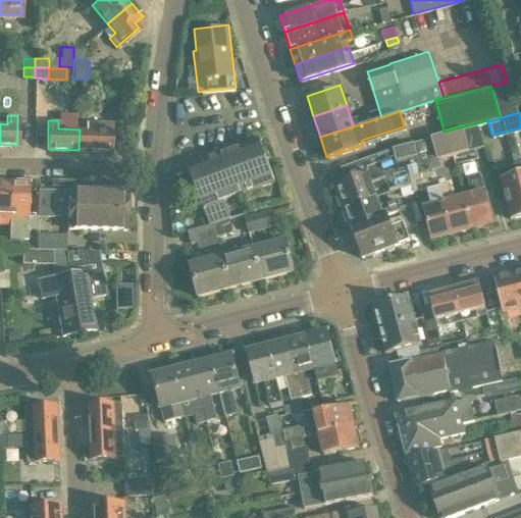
[(85,130),(80,130),(79,150),(110,150),(111,121),(85,121),(85,130)]
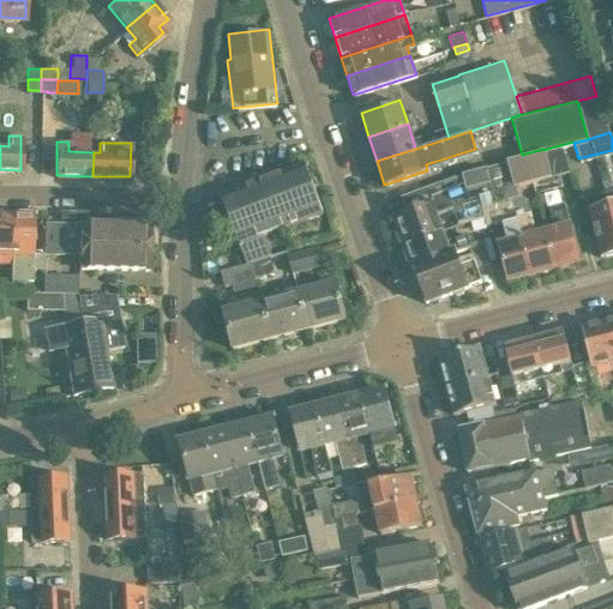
[(560,145),(544,150),(550,174),(568,169),(560,145)]
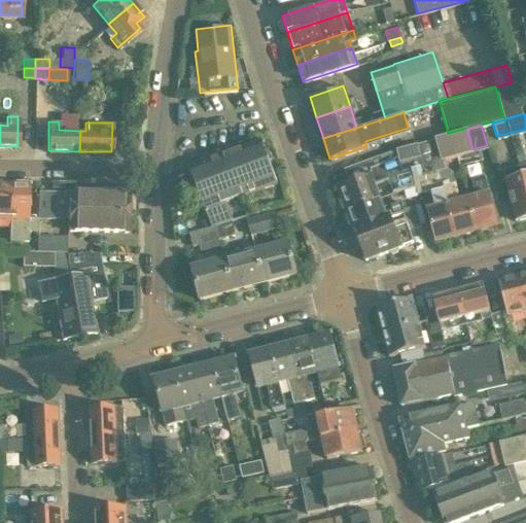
[(466,128),(448,133),(436,136),(444,161),(472,153),(471,149),(466,129),(466,128)]
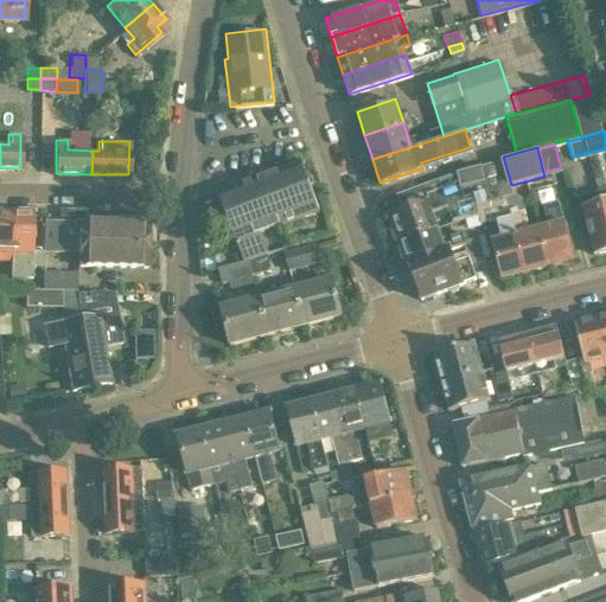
[(511,185),(503,157),(455,170),(395,192),(400,206),(388,211),(399,239),(437,225),(432,211),(445,206),(451,221),(463,217),(477,212),(474,204),(491,199),(490,198),(504,194),(512,192),(511,185)]
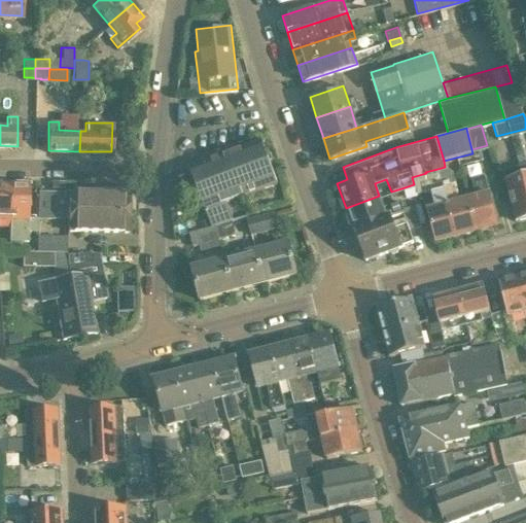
[(210,224),(232,218),(224,200),(275,181),(259,139),(187,166),(203,208),(204,207),(210,224)]
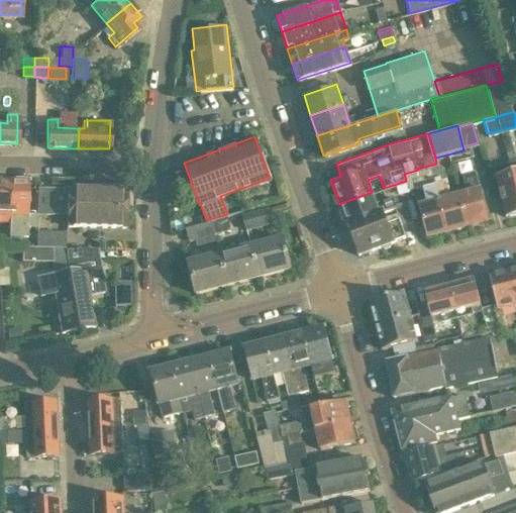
[(515,211),(515,190),(508,162),(494,165),(496,175),(495,175),(505,214),(515,211)]
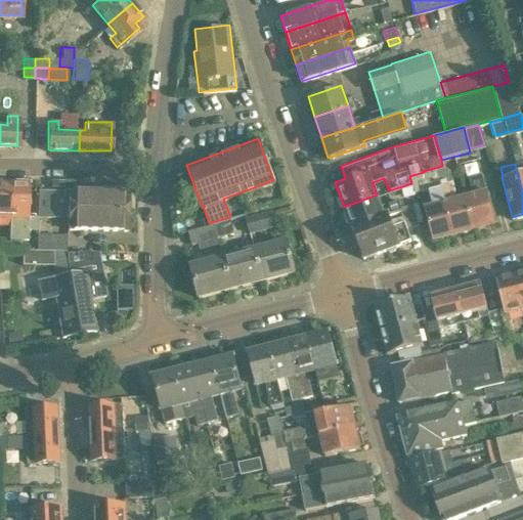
[(442,166),(435,168),(452,233),(473,227),(465,196),(456,198),(451,180),(449,169),(442,166)]
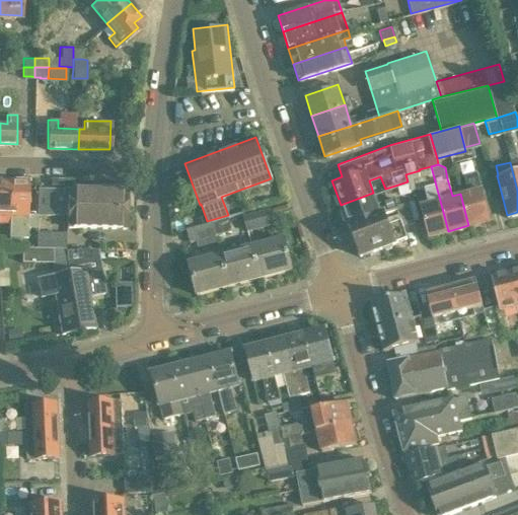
[(420,170),(423,186),(428,202),(419,205),(427,236),(448,231),(431,166),(419,169),(420,170)]
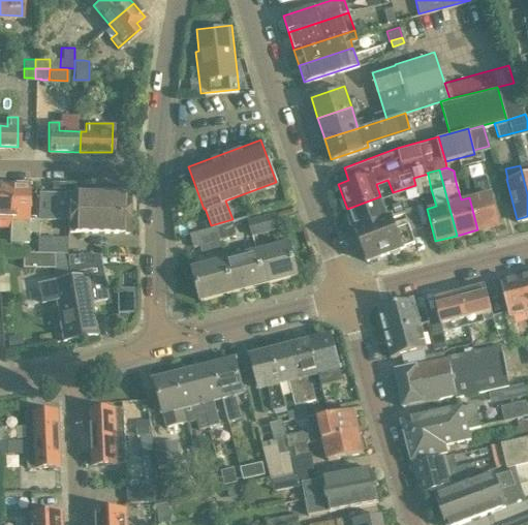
[(431,189),(428,174),(413,178),(415,185),(417,192),(431,189)]
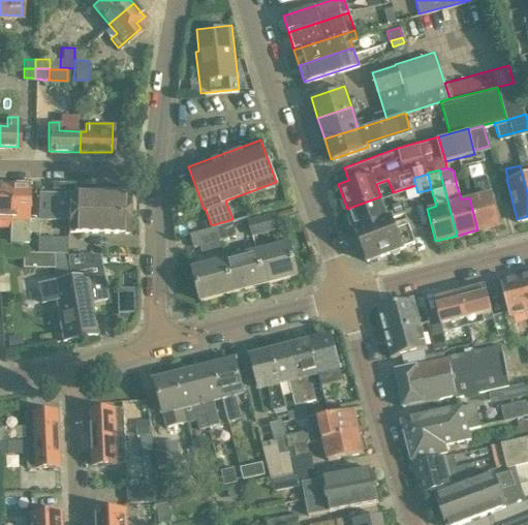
[(469,197),(477,229),(499,224),(486,174),(471,177),(476,195),(469,197)]
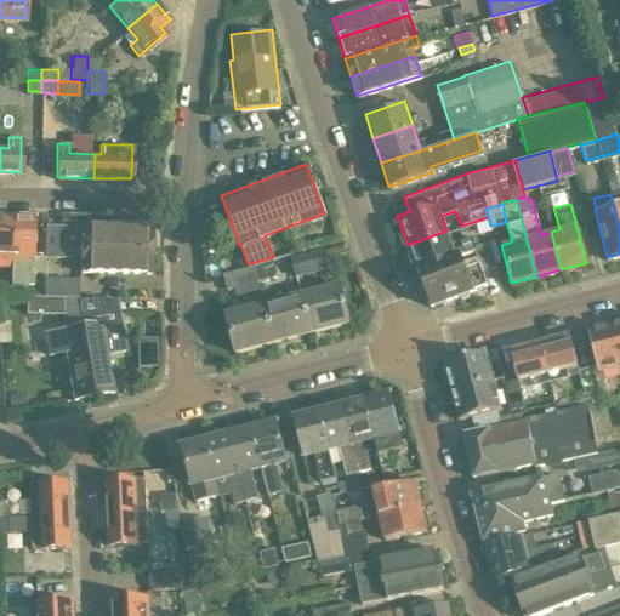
[(7,214),(7,256),(10,256),(10,274),(10,281),(30,281),(32,269),(32,255),(32,214),(7,214)]
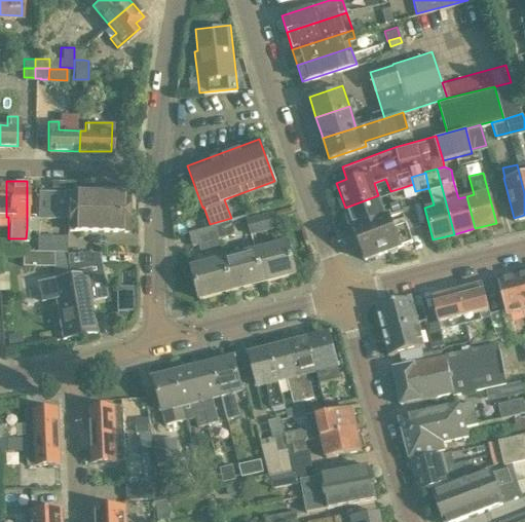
[(37,189),(36,208),(126,211),(127,191),(37,189)]
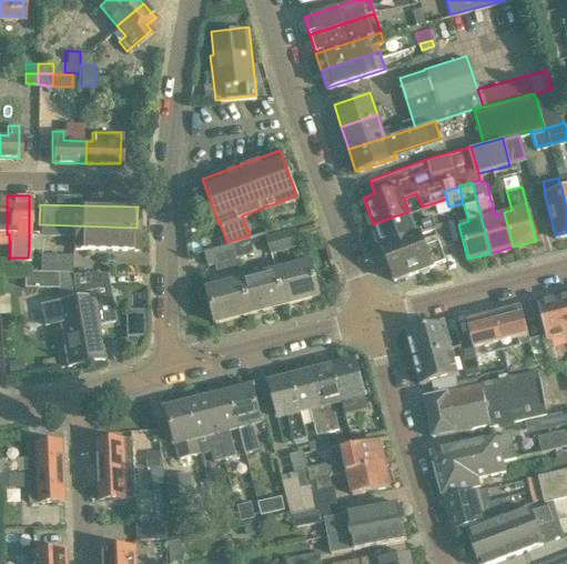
[(413,221),(408,211),(373,224),(383,251),(403,243),(423,235),(422,231),(434,227),(429,215),(413,221)]
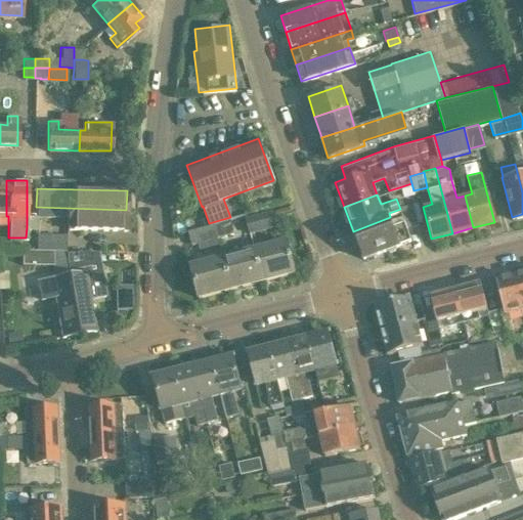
[(418,223),(417,220),(412,204),(400,207),(405,226),(418,223)]
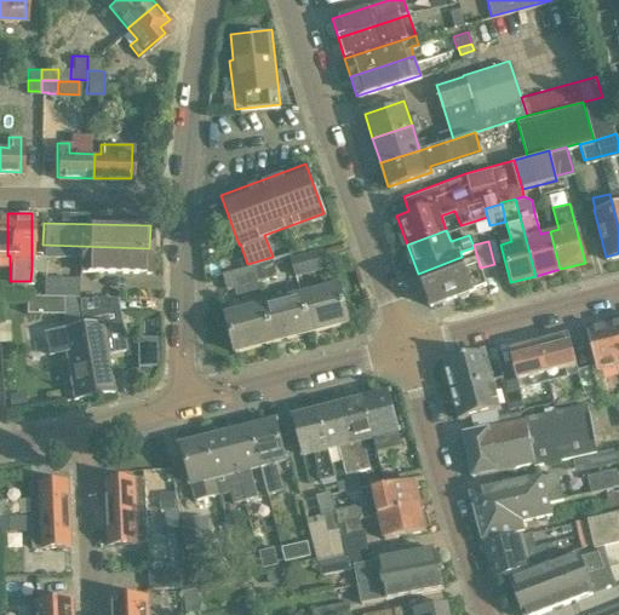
[(149,248),(43,245),(43,254),(79,256),(79,269),(149,271),(149,248)]
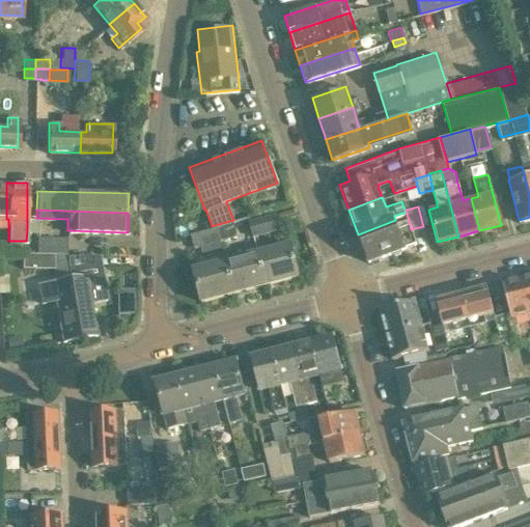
[(275,212),(249,219),(251,227),(250,228),(252,236),(280,228),(275,212)]
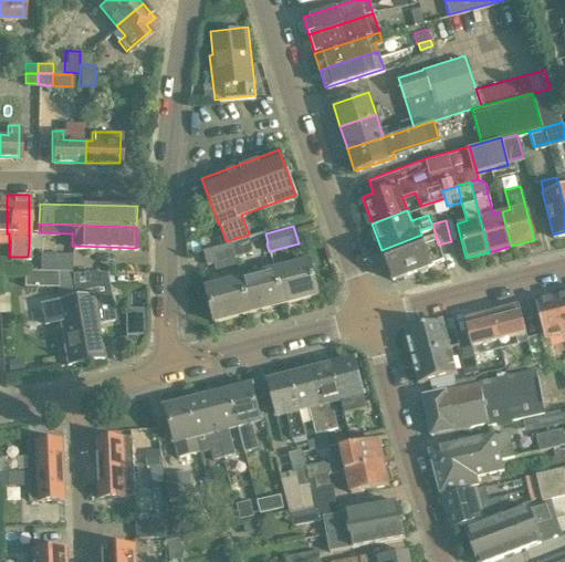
[(264,230),(249,235),(226,241),(230,256),(251,250),(251,247),(267,243),(268,242),(265,233),(264,230)]
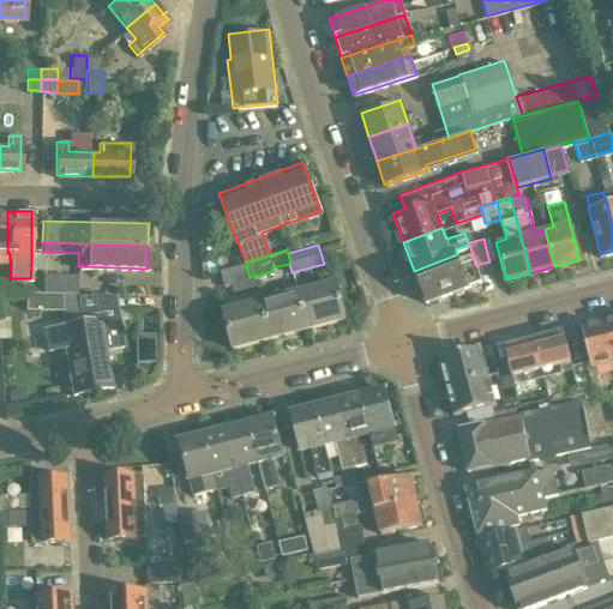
[(42,267),(42,252),(31,252),(31,266),(42,267)]
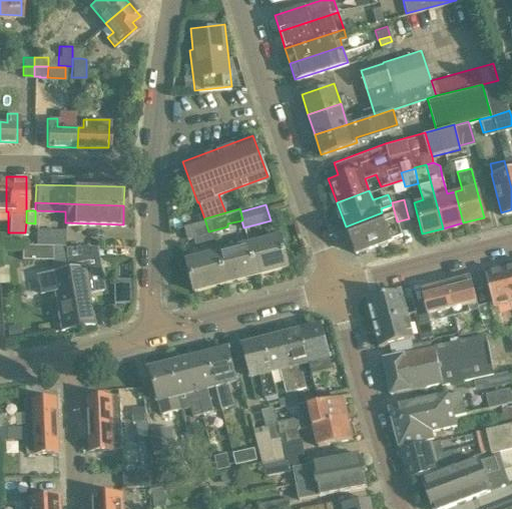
[(382,212),(364,219),(373,244),(390,238),(390,237),(402,233),(395,215),(385,218),(382,212)]
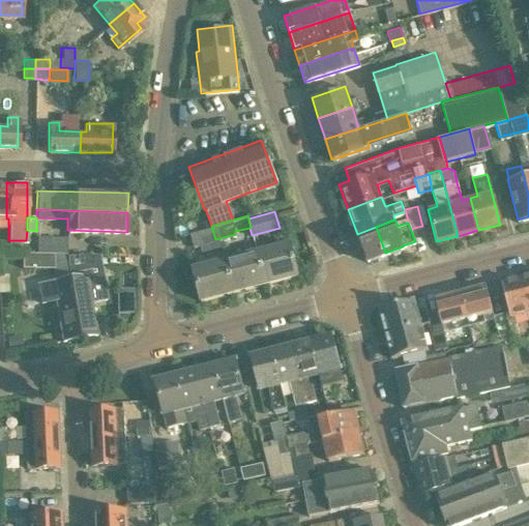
[(215,239),(211,226),(188,231),(193,245),(215,239)]
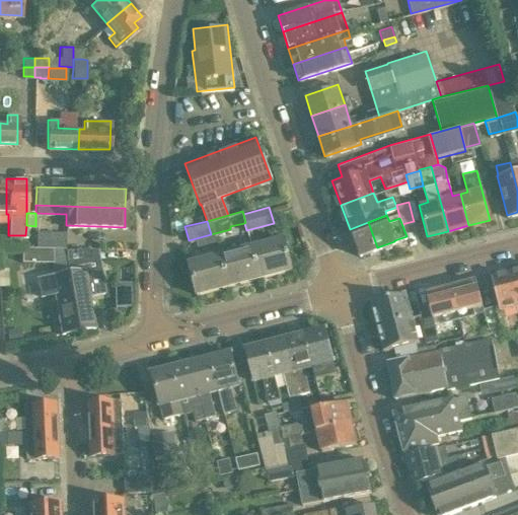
[(368,222),(350,229),(359,254),(377,247),(368,222)]
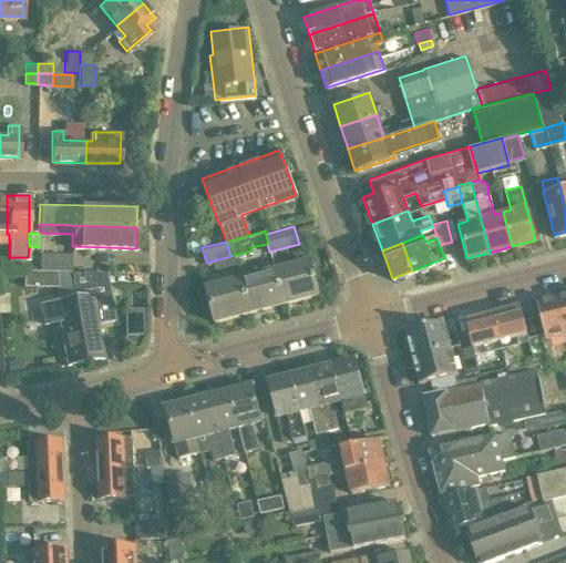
[(39,252),(39,267),(39,268),(69,269),(70,269),(70,253),(39,252)]
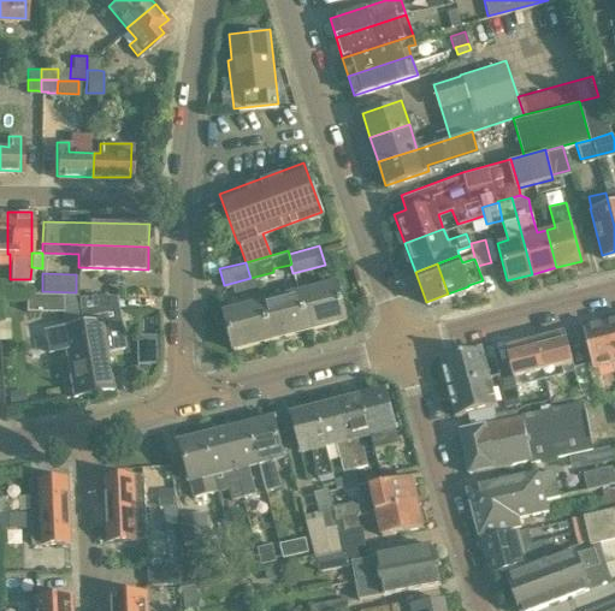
[(297,291),(307,327),(344,318),(336,280),(297,291)]
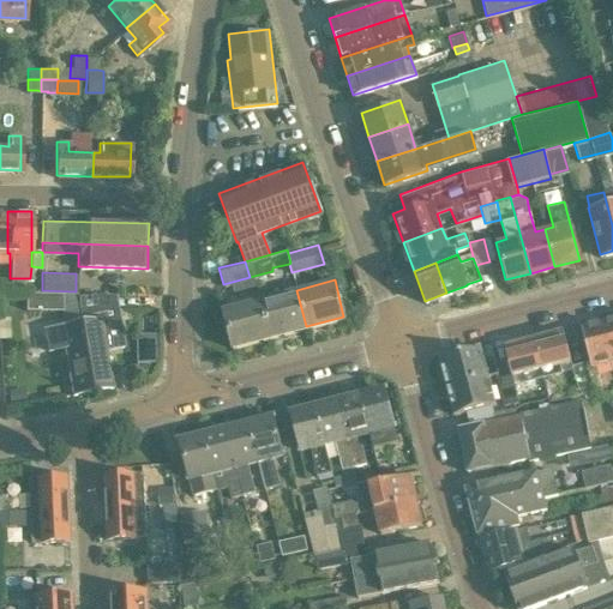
[(91,390),(79,320),(74,291),(42,290),(42,289),(31,289),(30,311),(61,312),(64,324),(43,326),(47,348),(62,345),(71,393),(91,390)]
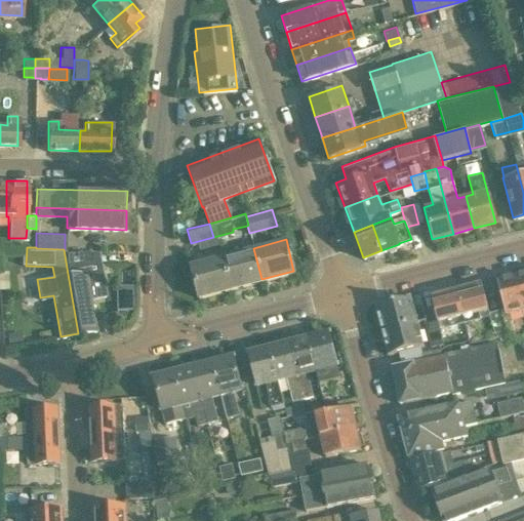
[(253,248),(222,256),(230,287),(262,279),(253,248)]
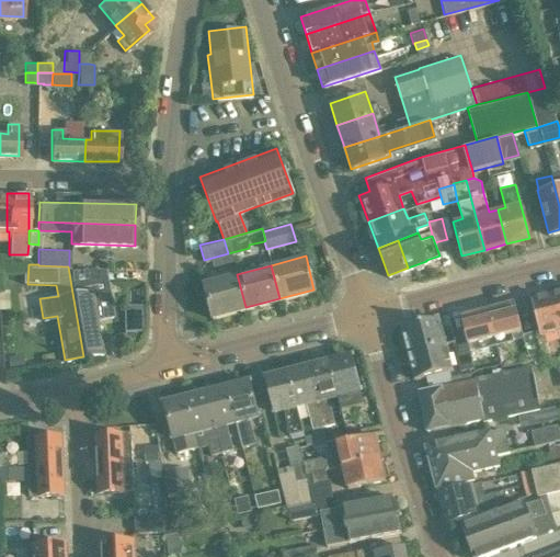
[(111,315),(103,268),(95,268),(94,266),(77,269),(80,292),(72,293),(83,356),(101,353),(95,317),(111,315)]
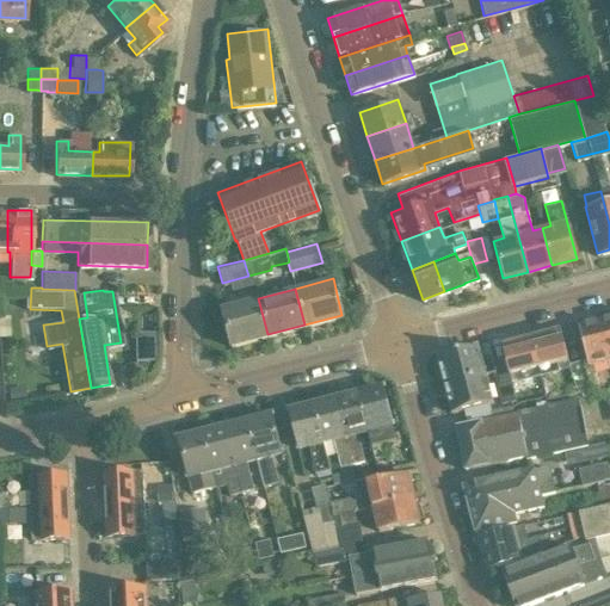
[(267,334),(258,298),(221,308),(230,344),(267,334)]
